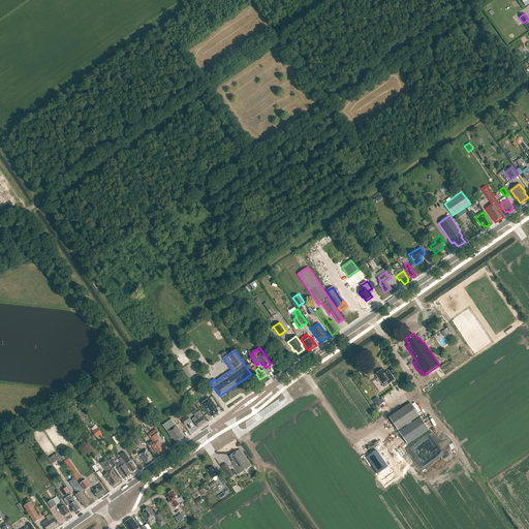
[(386,374),(383,369),(375,374),(378,378),(377,379),(379,383),(380,382),(382,384),(386,381),(389,384),(395,380),(390,373),(389,374),(386,374)]
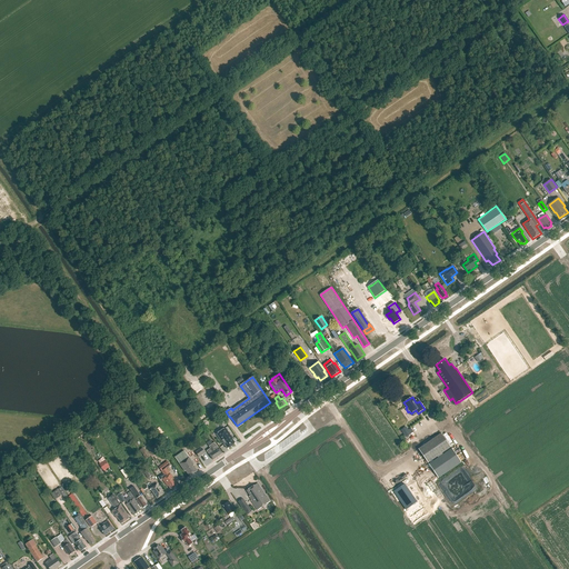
[(232,439),(232,438),(226,428),(217,435),(223,445),(225,445),(228,449),(236,443),(232,439)]
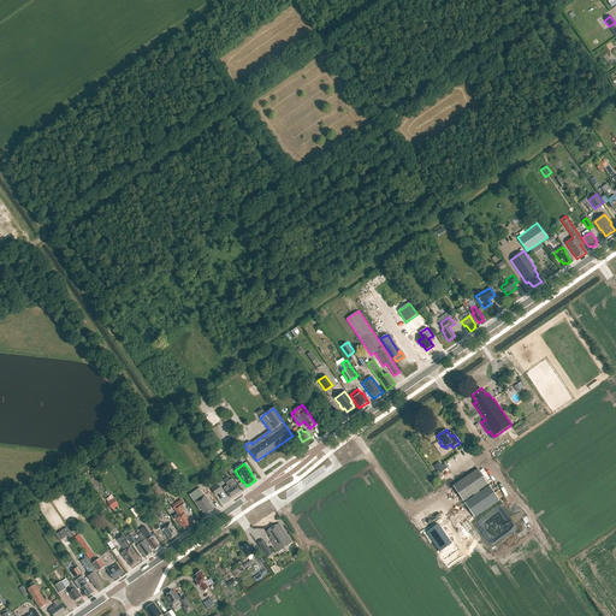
[(478,469),(452,486),(474,517),(499,501),(478,469)]
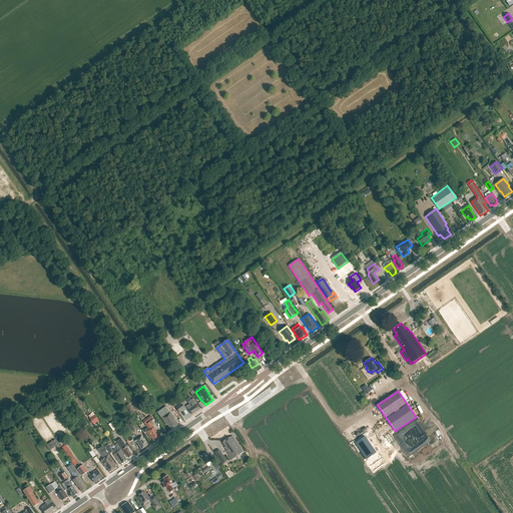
[(200,409),(193,399),(188,403),(189,404),(186,407),(192,415),(200,409)]
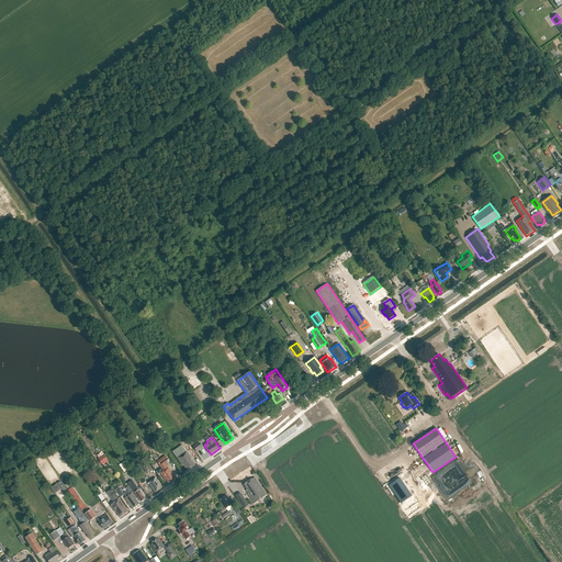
[(199,442),(193,447),(197,452),(202,448),(199,442)]
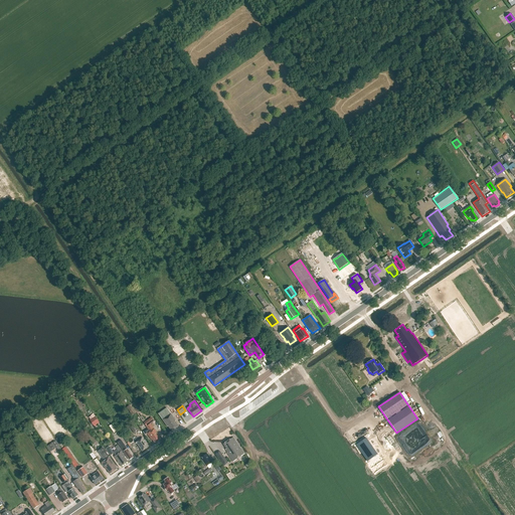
[(172,432),(179,426),(178,426),(175,421),(176,420),(171,413),(167,407),(158,413),(167,426),(168,426),(172,432)]
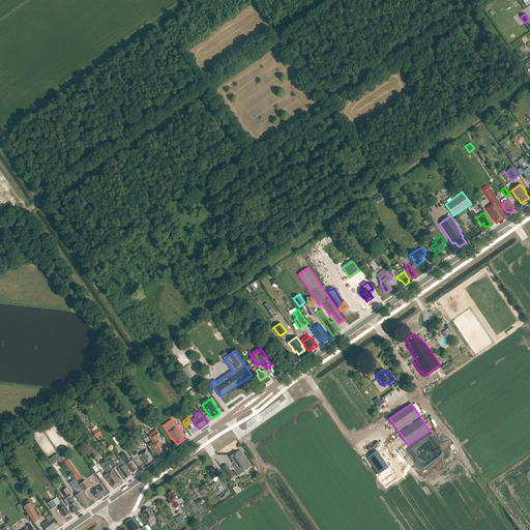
[(156,439),(157,438),(155,435),(159,433),(156,429),(149,435),(152,438),(150,439),(152,441),(147,445),(149,448),(151,446),(155,451),(159,455),(166,451),(156,439)]
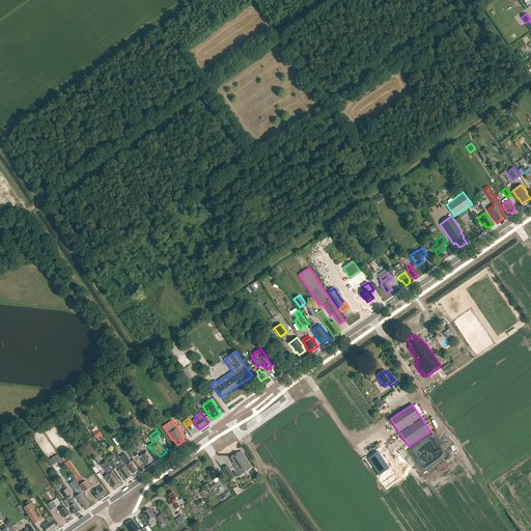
[(133,439),(138,447),(143,444),(138,436),(133,439)]
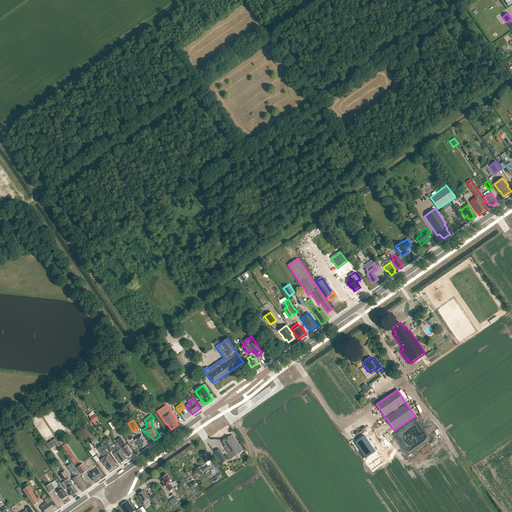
[(222,442),(225,446),(224,447),(226,450),(232,459),(243,452),(232,435),(222,442)]
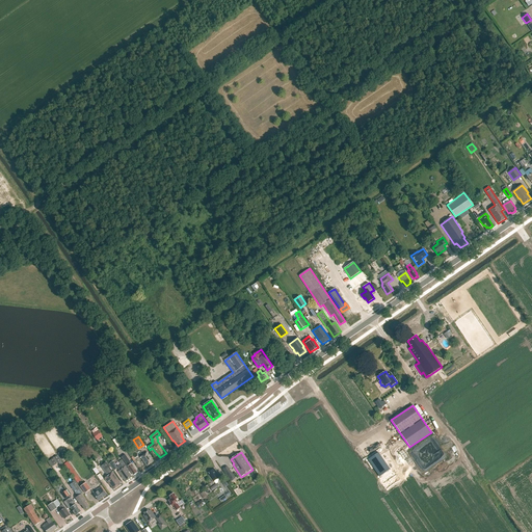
[(140,457),(147,467),(154,461),(148,453),(140,457)]
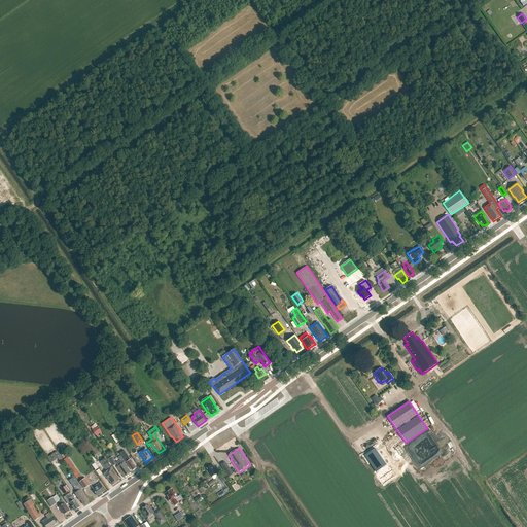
[(127,462),(132,470),(136,468),(130,459),(130,460),(128,458),(129,457),(124,451),(120,453),(125,459),(127,462)]
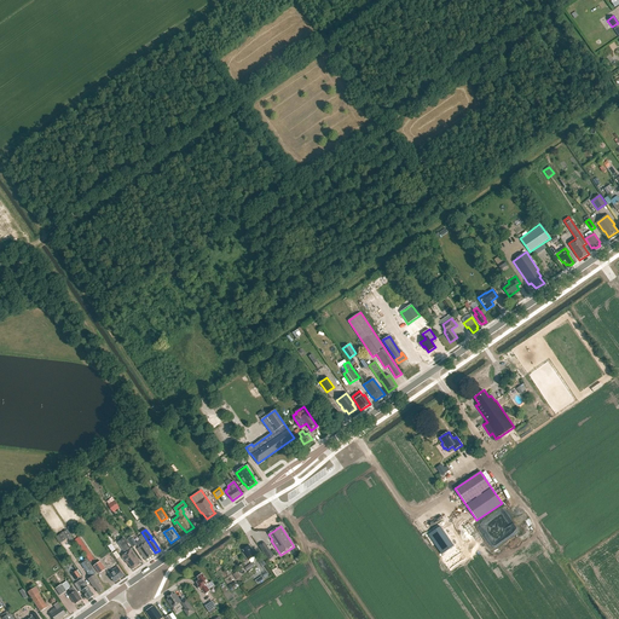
[(67,531),(56,538),(61,544),(71,537),(67,531)]
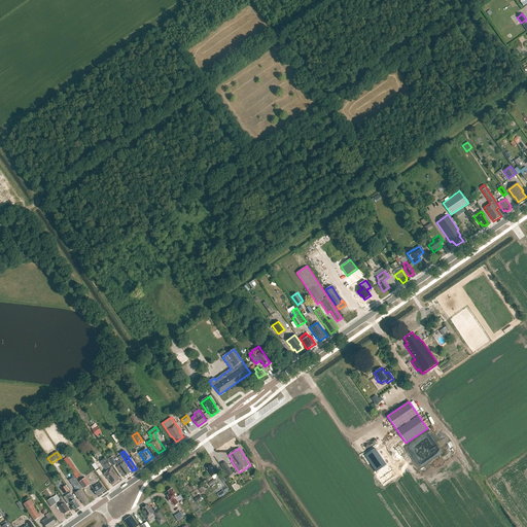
[(109,480),(112,485),(119,481),(118,479),(119,479),(105,458),(101,461),(107,471),(104,473),(108,481),(109,480)]
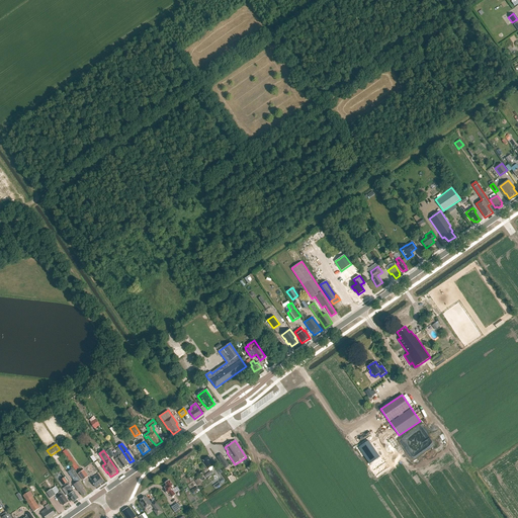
[(114,459),(121,469),(128,464),(125,460),(125,459),(122,454),(120,455),(114,459)]
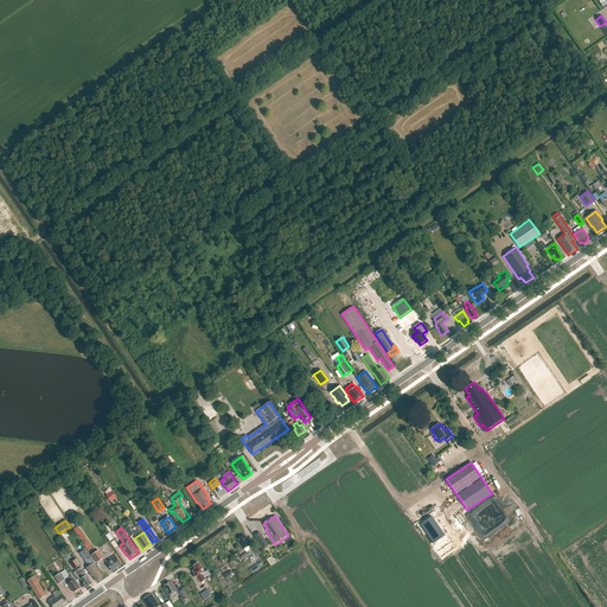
[(254,536),(262,549),(267,545),(259,532),(254,536)]
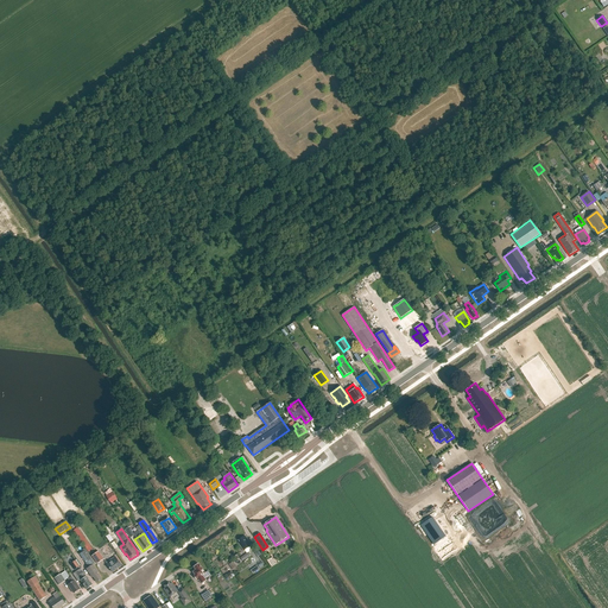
[(239,543),(244,551),(252,545),(246,538),(245,539),(244,537),(239,540),(240,542),(239,543)]
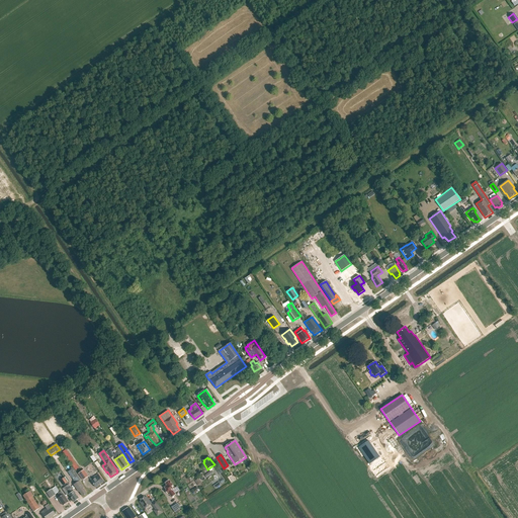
[(88,477),(84,470),(79,475),(83,481),(88,477)]
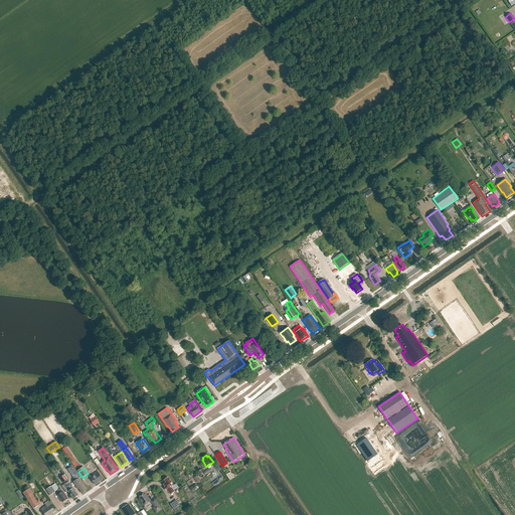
[(98,472),(90,477),(95,485),(103,479),(98,472)]
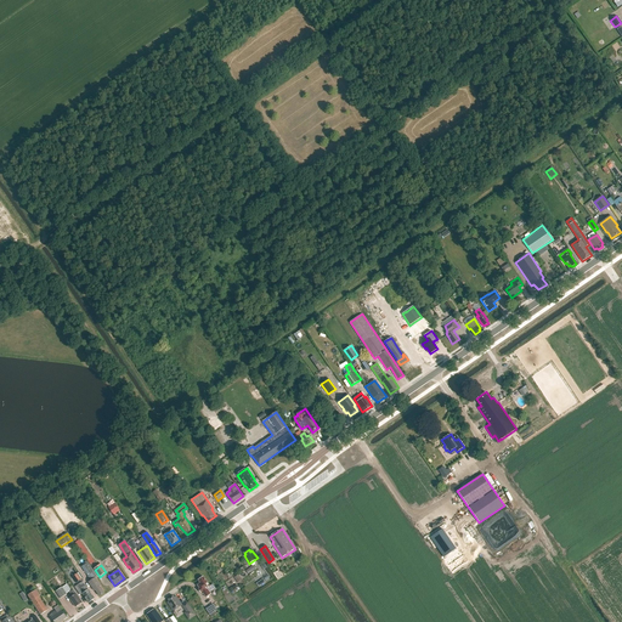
[(72,576),(77,583),(82,580),(78,572),(72,576)]
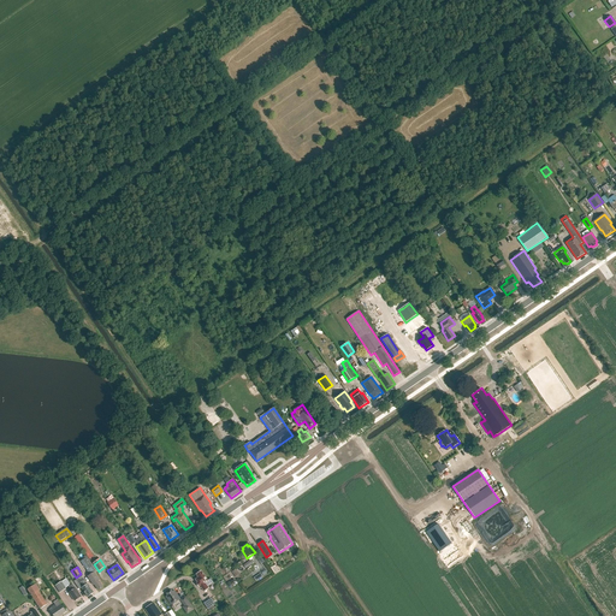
[(199,587),(200,586),(203,592),(208,588),(205,582),(208,581),(201,572),(196,575),(199,578),(195,580),(197,584),(196,584),(199,587)]
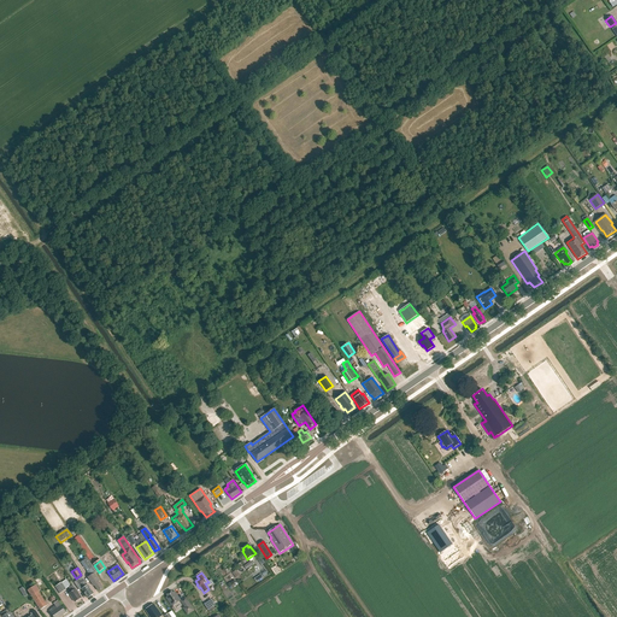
[(99,582),(100,581),(94,574),(88,577),(94,586),(99,591),(104,588),(99,582)]
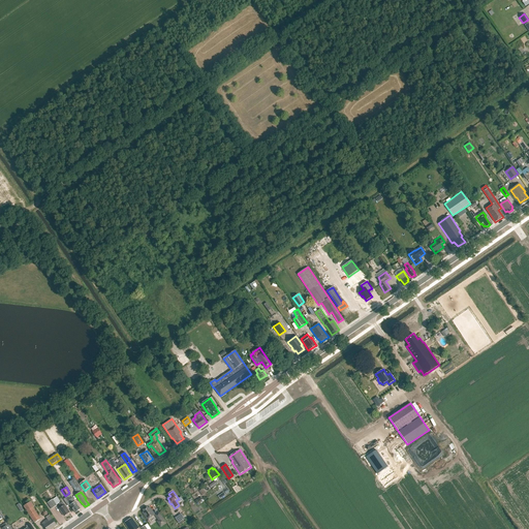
[(72,498),(69,500),(71,504),(70,505),(75,512),(75,511),(76,512),(79,510),(78,510),(80,509),(75,501),(74,502),(72,498)]
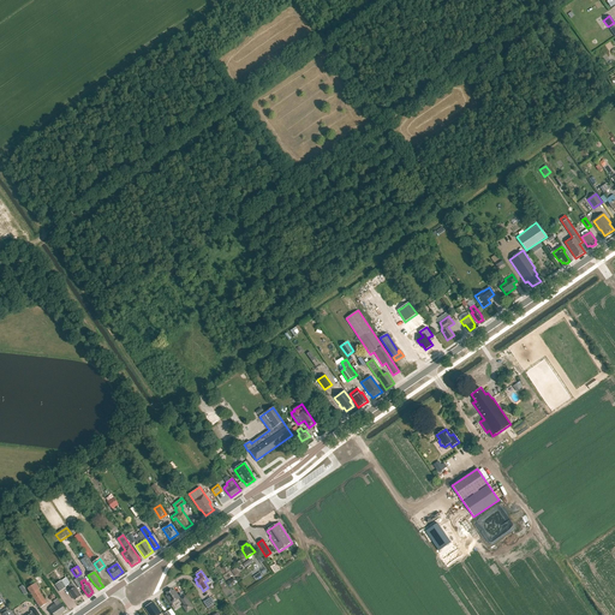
[(55,585),(60,592),(66,587),(61,580),(55,585)]
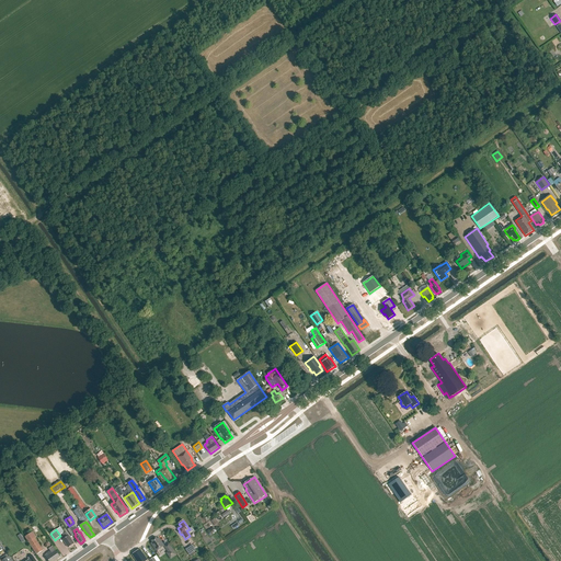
[(63,539),(68,548),(75,544),(69,536),(68,536),(66,531),(66,533),(65,530),(61,531),(64,534),(63,534),(66,538),(63,539)]
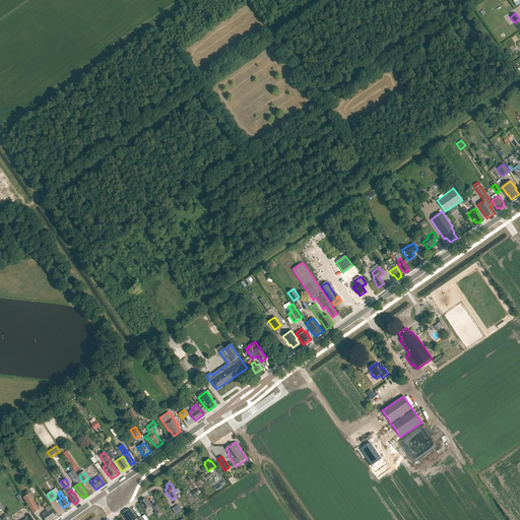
[(23,498),(35,514),(40,510),(33,499),(34,498),(30,494),(23,498)]
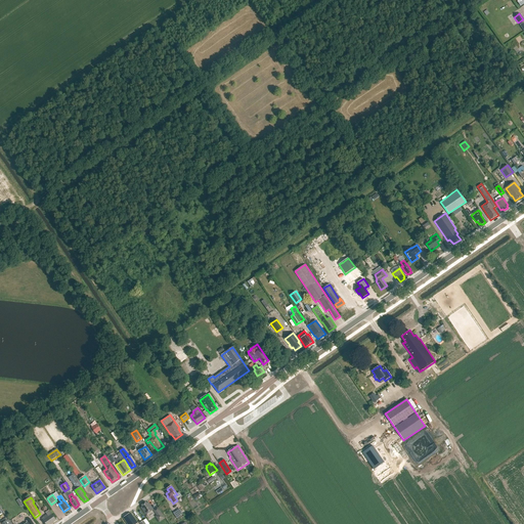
[(142,507),(141,508),(146,515),(153,511),(153,510),(148,503),(146,504),(145,503),(141,505),(142,507)]
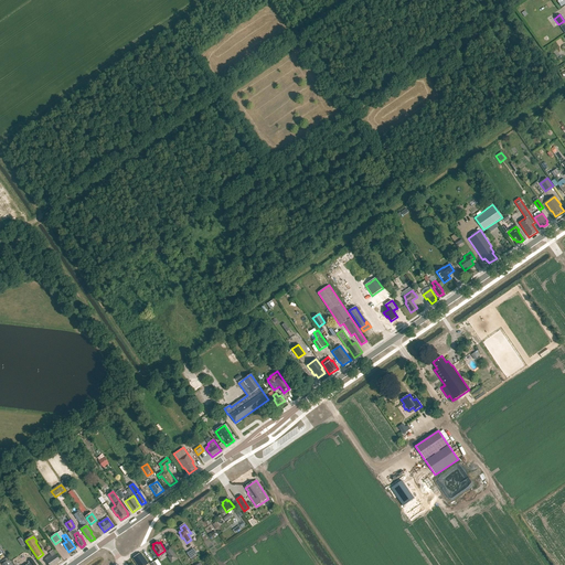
[(168,557),(172,563),(178,558),(170,547),(166,551),(169,556),(168,557)]
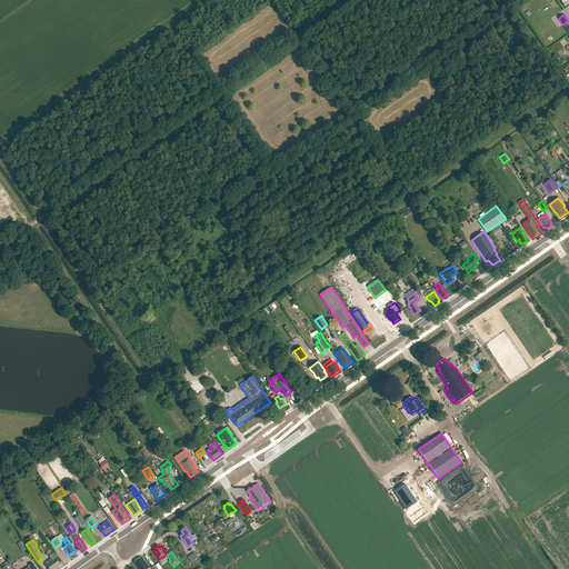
[(189,557),(192,562),(199,559),(195,552),(189,557)]
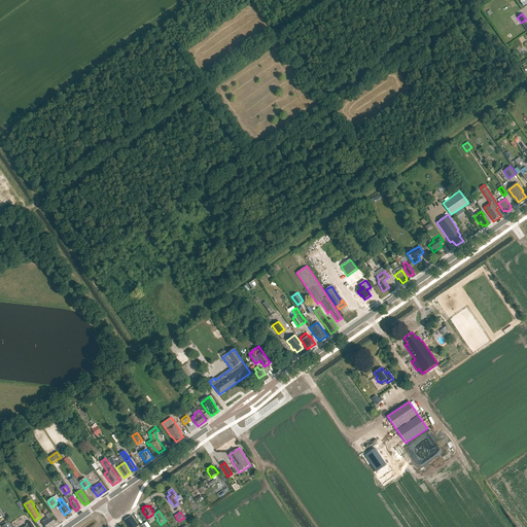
[(43,520),(44,521),(42,522),(45,526),(51,526),(57,524),(49,514),(46,516),(47,518),(43,520)]
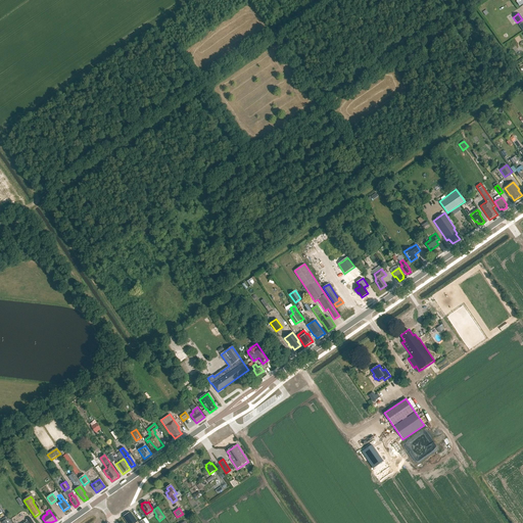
[(130,512),(124,517),(127,522),(135,522),(137,522),(130,512)]
